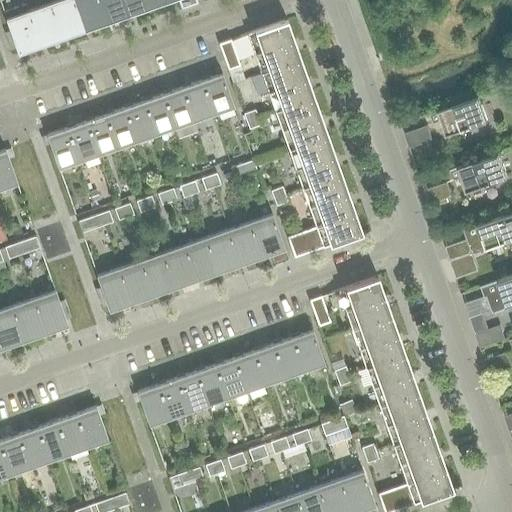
[(62,37),(84,30),(73,0),(58,0),(50,3),(62,37)]
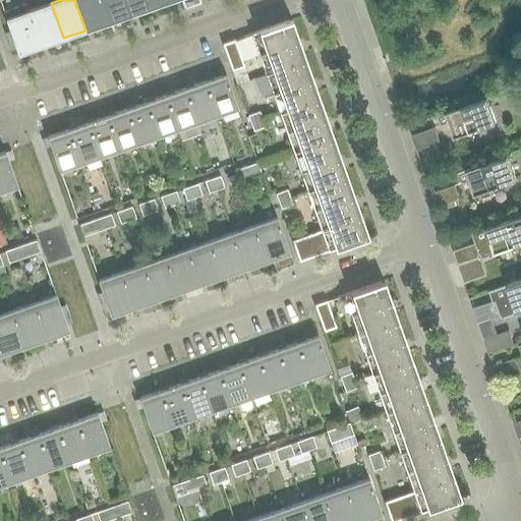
[(99,0),(74,0),(85,31),(107,22),(99,0)]
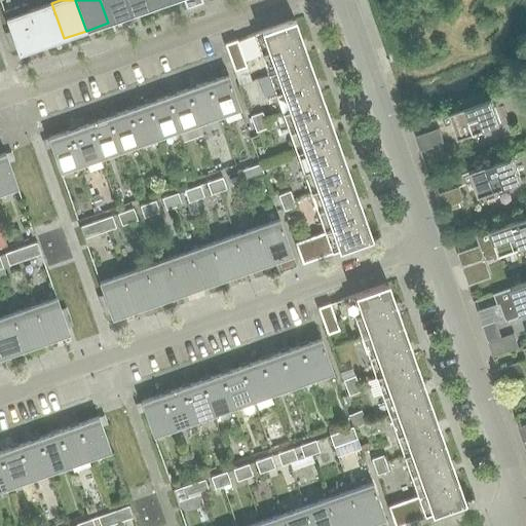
[(100,0),(108,23),(130,14),(124,0),(100,0)]
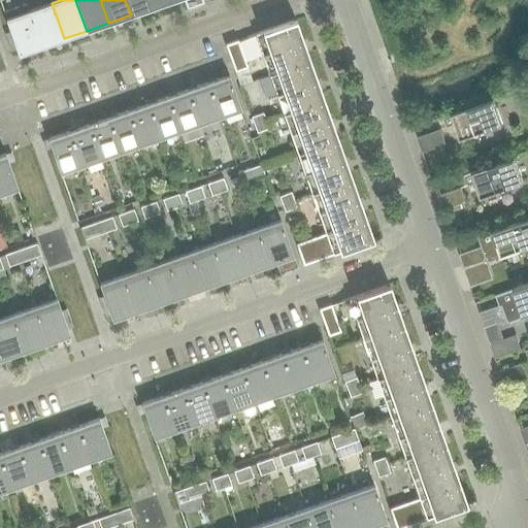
[(151,0),(125,0),(131,14),(154,7),(151,0)]
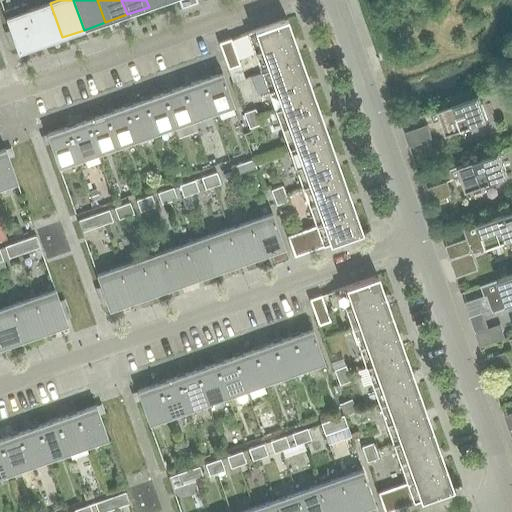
[(50,3),(46,4),(28,11),(40,45),(62,37),(50,3)]
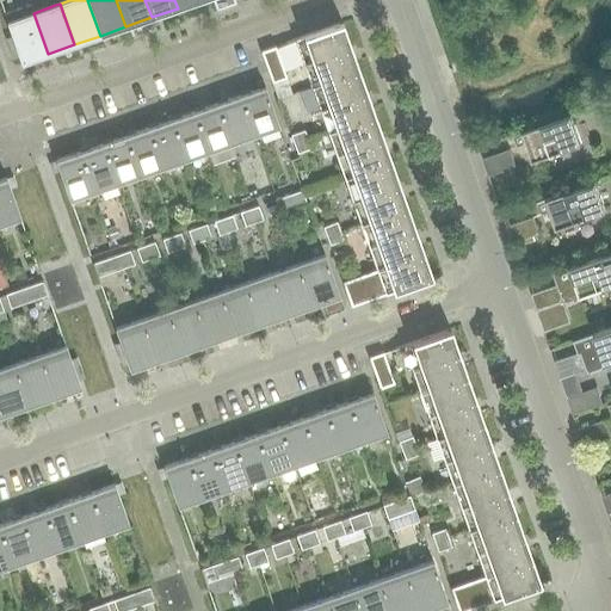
[(22,63),(48,54),(34,13),(7,23),(12,37),(5,39),(12,60),(19,57),(22,63)]
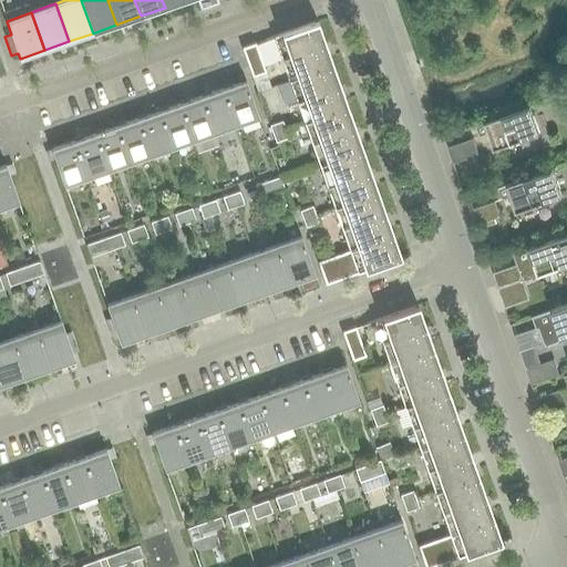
[(401,258),(317,21),(274,37),(349,250),(358,274),(401,258)]
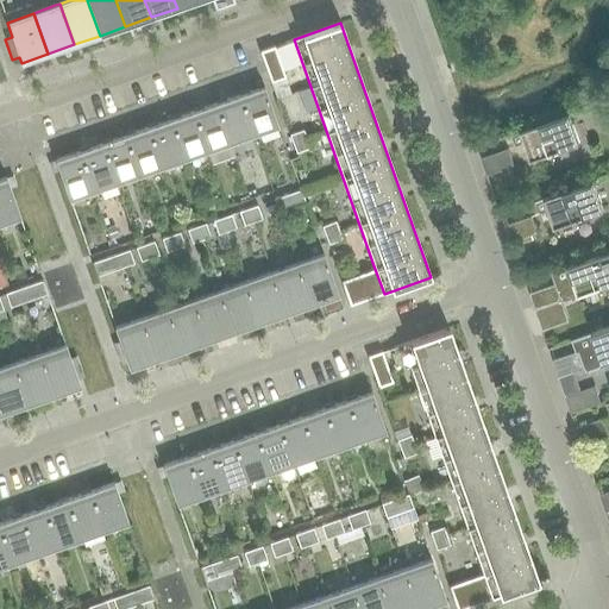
[(277,57),(274,46),(261,51),(264,62),(268,71),(271,82),(284,77),(281,67),(277,57)]
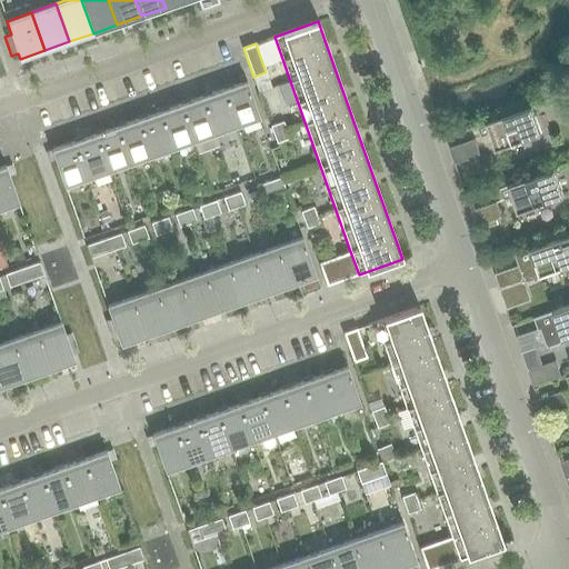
[(246,81),(223,89),(237,125),(259,117),(246,81)]
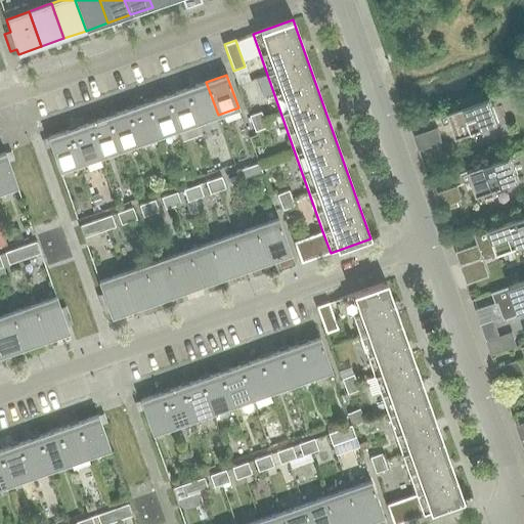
[(206,82),(186,89),(199,122),(218,115),(206,82)]
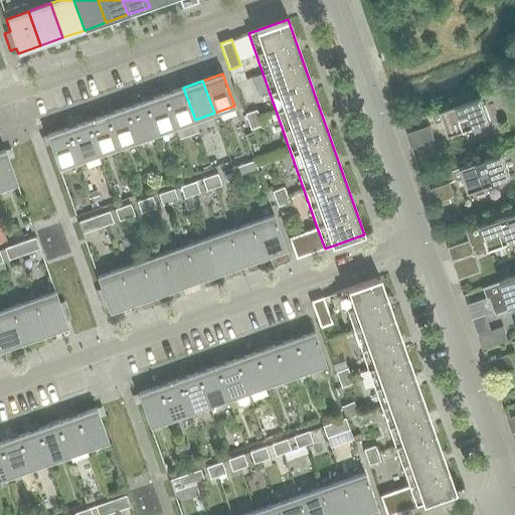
[(183,88),(164,95),(175,127),(195,120),(183,88)]
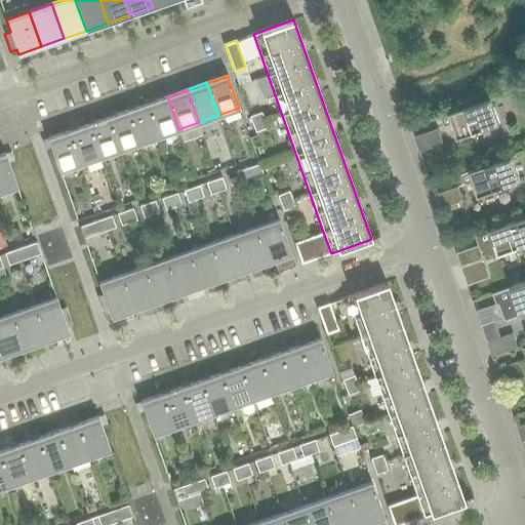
[(167,96),(148,103),(159,136),(178,129),(167,96)]
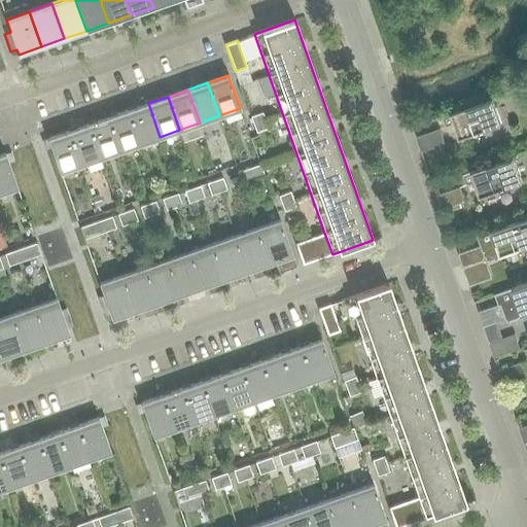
[(459,139),(501,124),(492,99),(443,116),(447,127),(454,125),(459,139)]
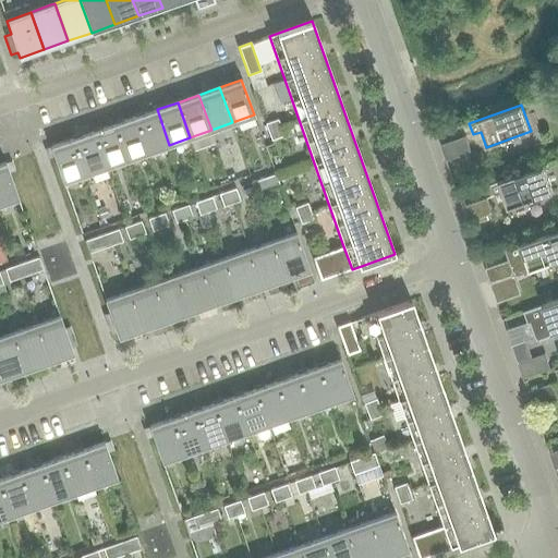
[(157,109),(135,117),(148,153),(169,145),(157,109)]
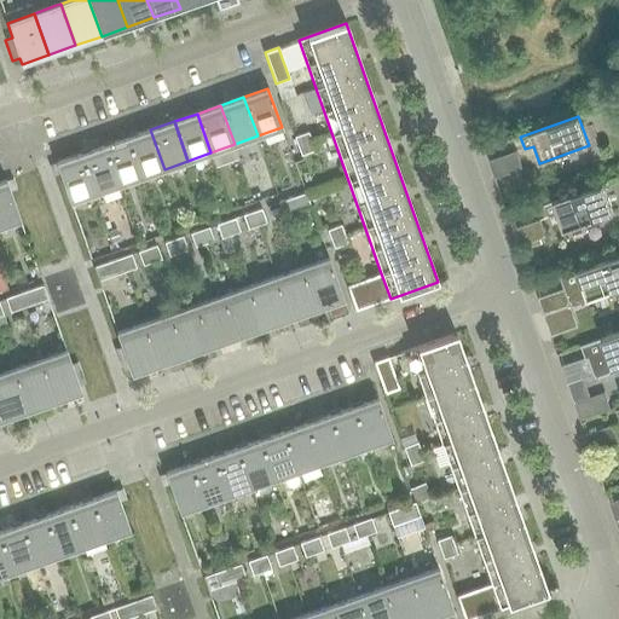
[(142,178),(165,169),(150,129),(127,138),(142,178)]
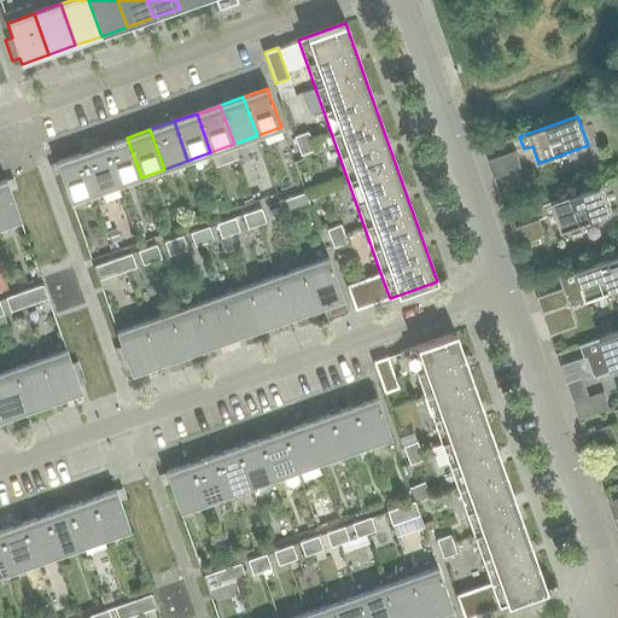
[(312,143),(309,134),(296,139),(299,147),(312,143)]
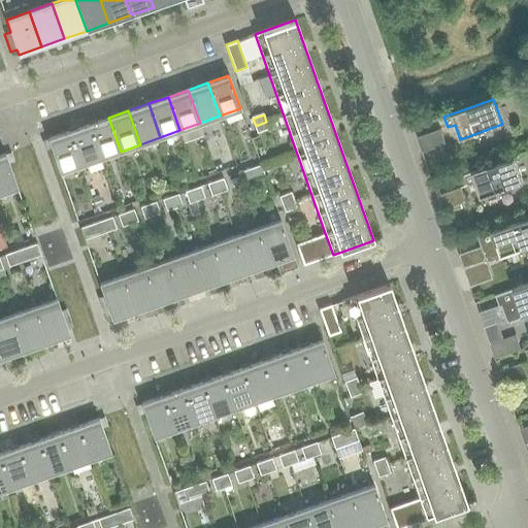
[(121,152),(108,118),(89,125),(100,158),(121,152)]
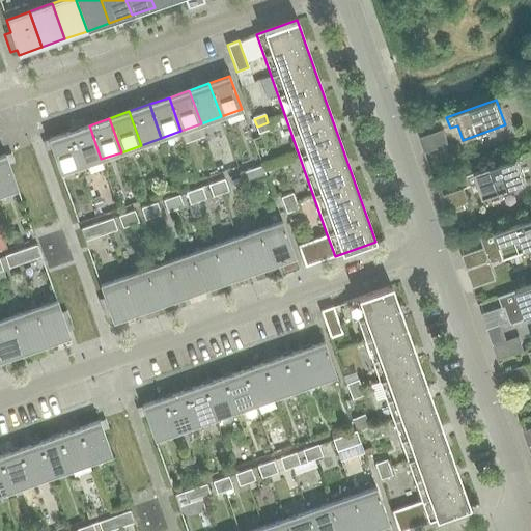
[(271,130),(268,122),(257,127),(259,134),(271,130)]
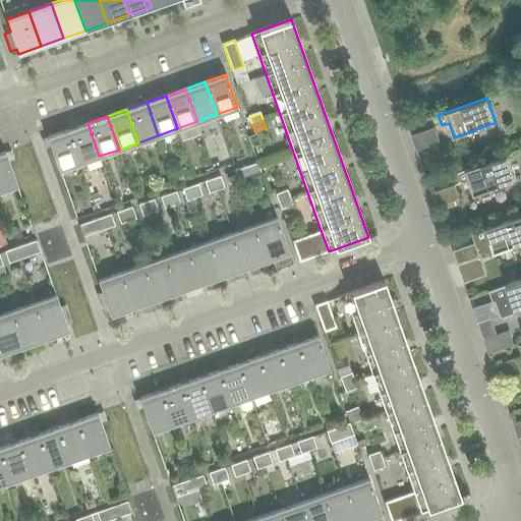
[(99,156),(88,123),(68,130),(79,163),(99,156)]
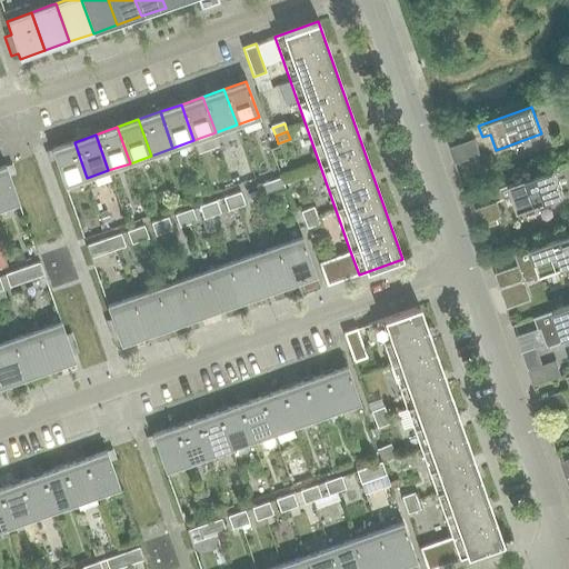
[(449,149),(455,165),(480,156),(475,140),(449,149)]
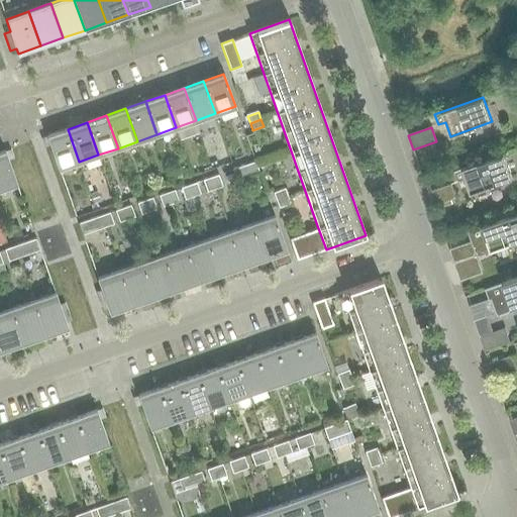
[(79,162),(68,129),(41,138),(44,147),(50,145),(59,169),(79,162)]
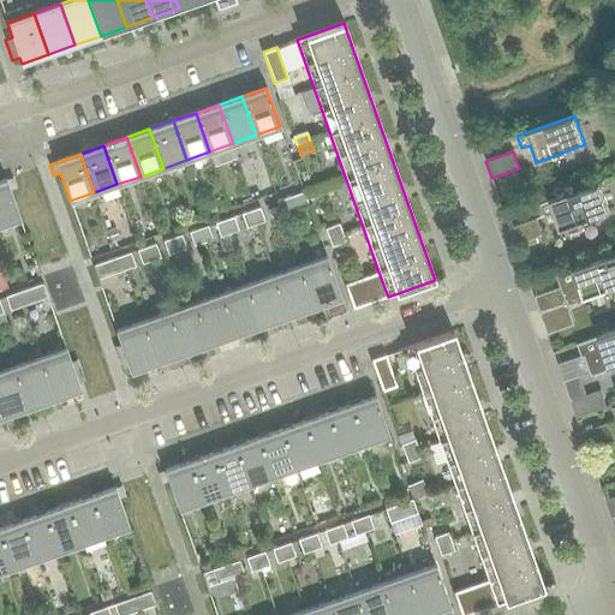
[(13,177),(0,181),(0,225),(21,219),(10,190),(17,187),(13,177)]
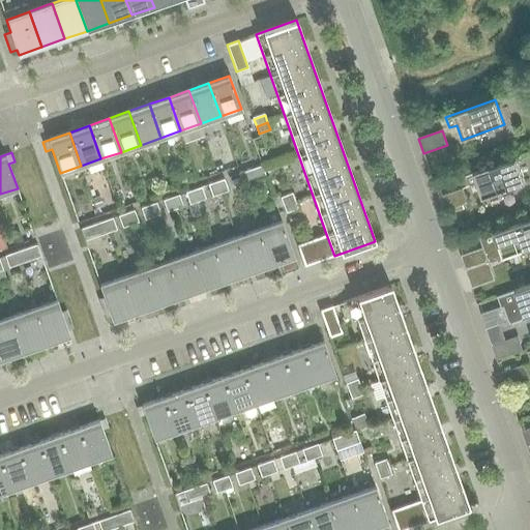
[(482,199),(525,183),(516,158),(466,176),(470,186),(477,183),(482,199)]
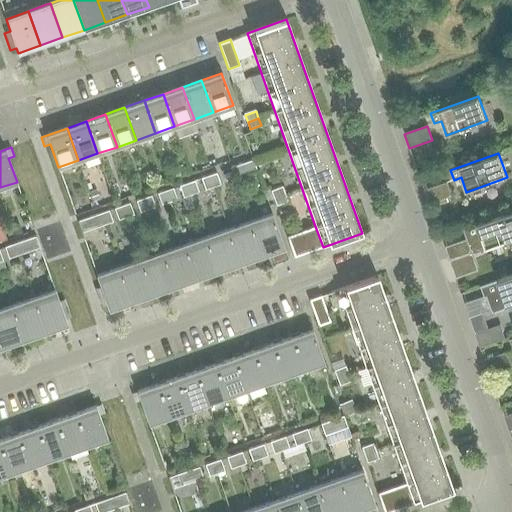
[(258,173),(254,161),(246,164),(250,175),(258,173)]
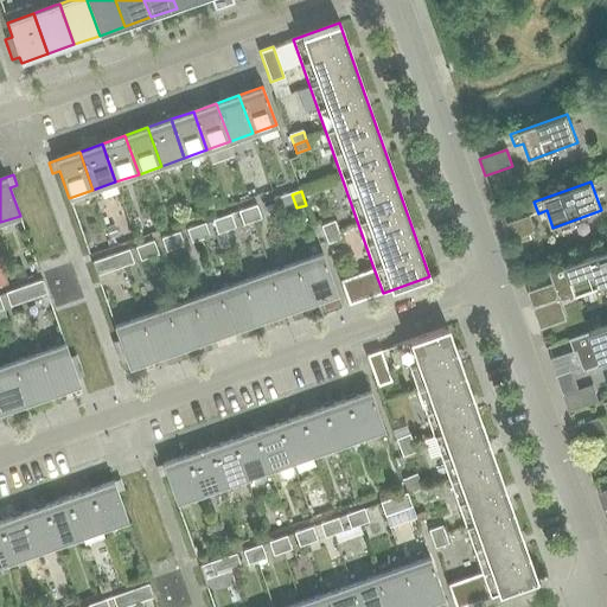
[(296,208),(292,195),(283,197),(288,211),(296,208)]
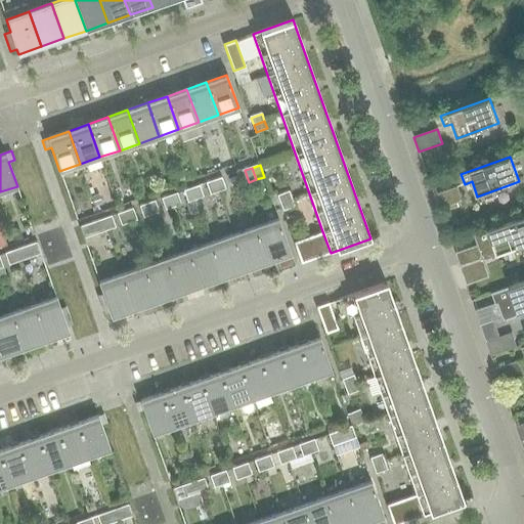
[(249,182),(245,170),(237,172),(242,184),(249,182)]
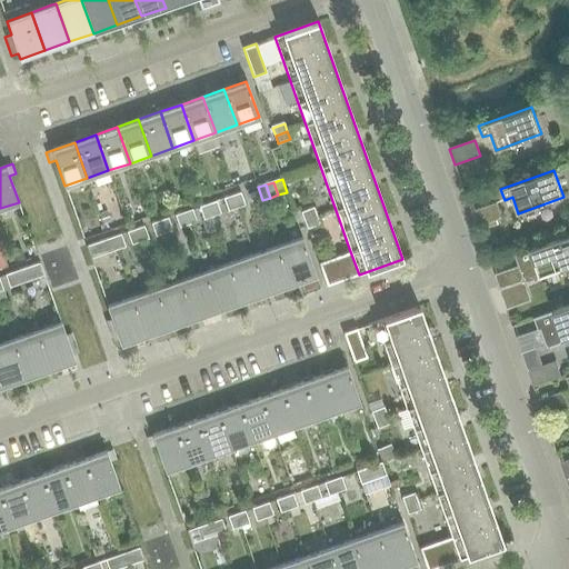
[(246,206),(241,195),(233,197),(238,208),(246,206)]
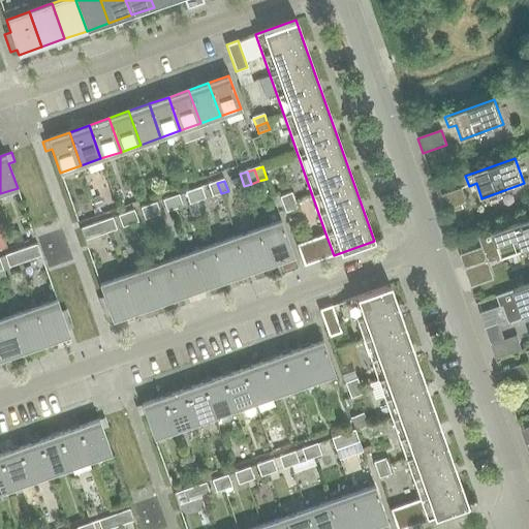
[(221,193),(217,183),(210,185),(213,196),(221,193)]
